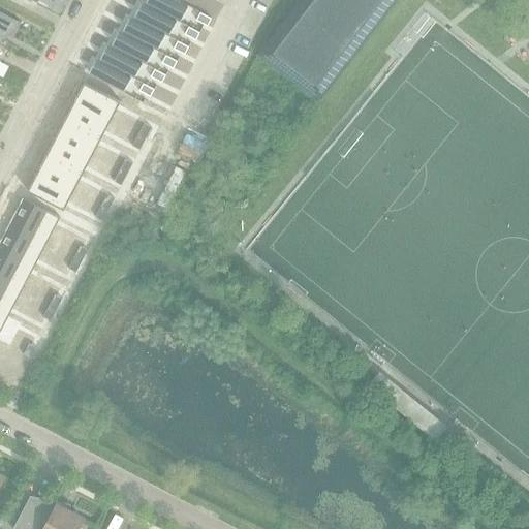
[(147,1),(146,2),(181,21),(181,20),(181,17),(184,9),(186,8),(187,9),(187,8),(172,0),(149,0),(147,2),(147,1)]
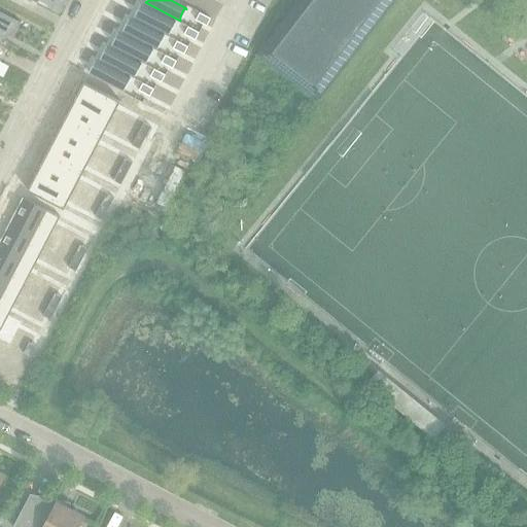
[(295,0),(255,53),(318,100),(393,0),(295,0)]
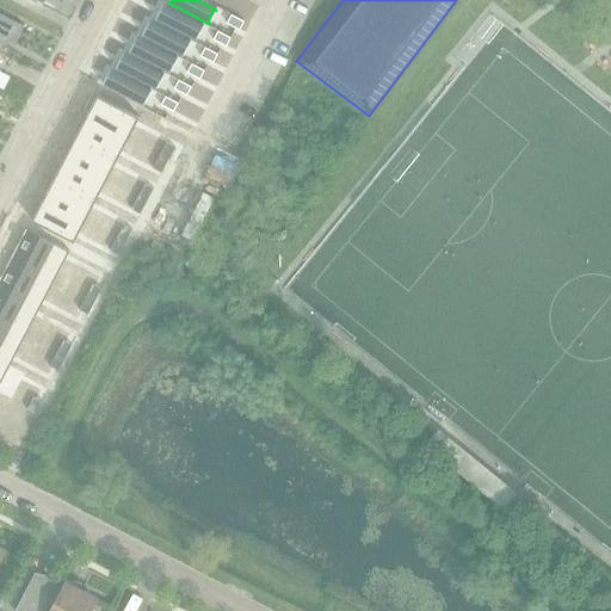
[(156,18),(155,19),(196,39),(196,38),(196,35),(199,26),(202,26),(203,26),(203,25),(164,4),(162,6),(164,8),(159,17),(156,18)]
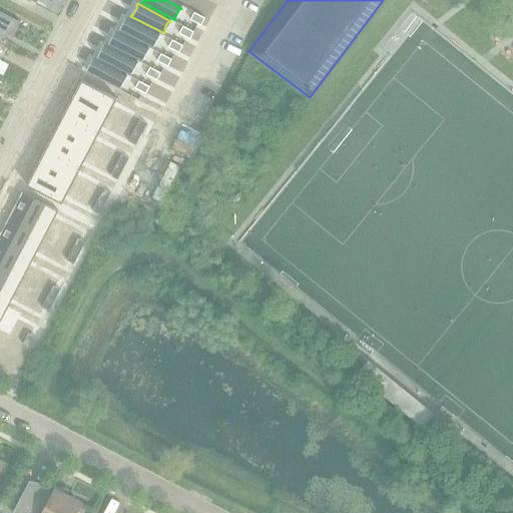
[(0,44),(0,45),(6,34),(12,37),(19,23),(0,12),(0,44)]
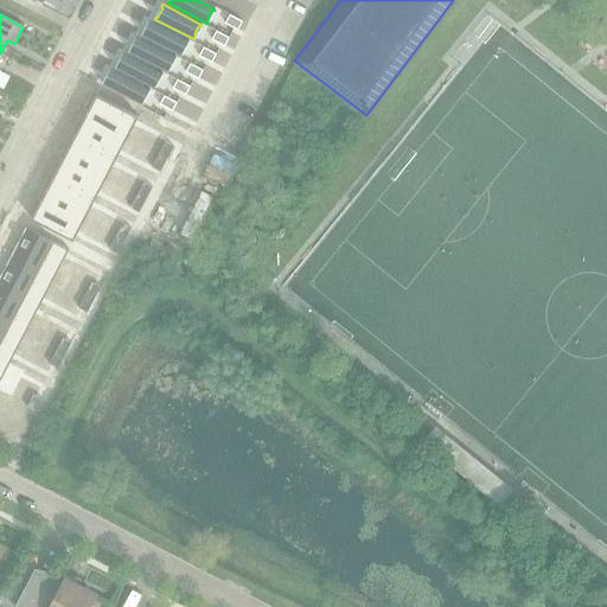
[(229,14),(225,24),(237,30),(242,21),(229,14)]
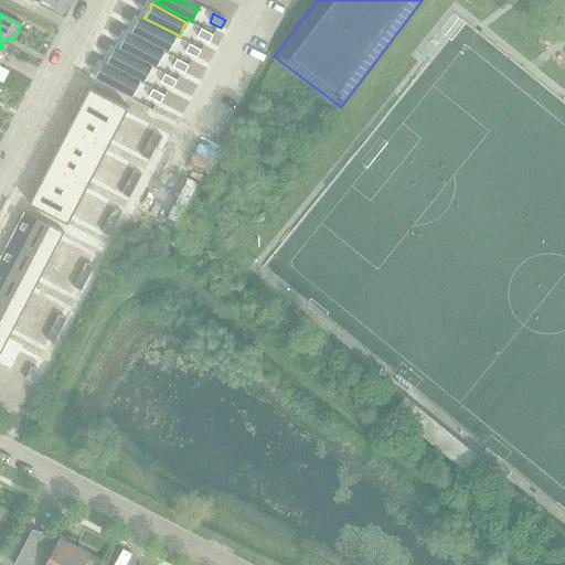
[(131,31),(131,33),(169,52),(169,51),(169,48),(172,40),(174,40),(176,40),(176,39),(138,19),(138,20),(139,22),(135,30),(132,32),(131,31)]
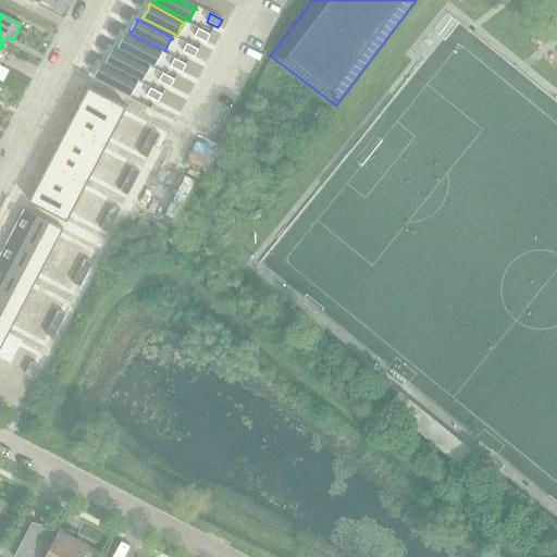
[(198,28),(194,36),(206,42),(210,35),(198,28)]
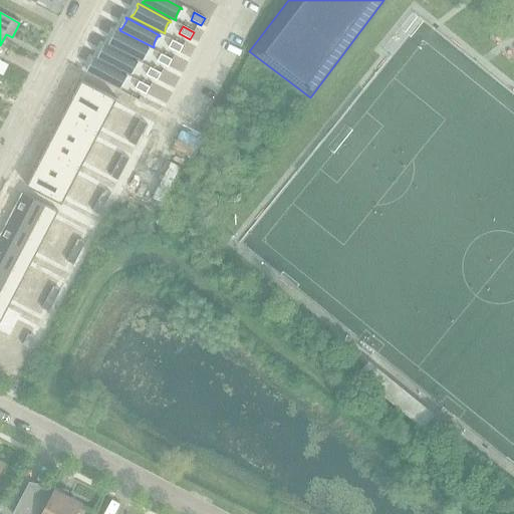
[(109,42),(108,43),(143,61),(143,60),(143,57),(146,50),(148,49),(149,49),(149,48),(114,31),(114,32),(115,34),(111,41),(109,42)]
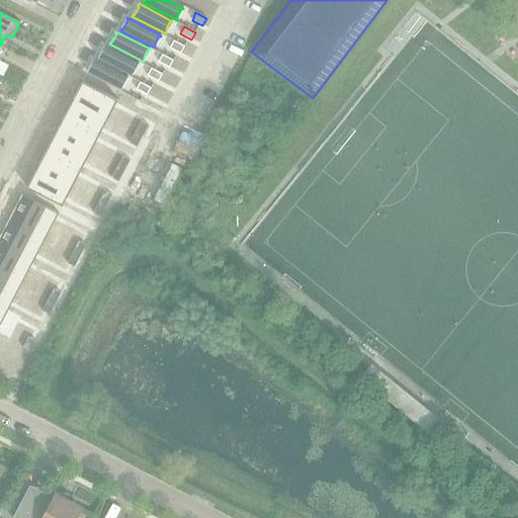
[(173,40),(170,48),(180,54),(184,46),(173,40)]
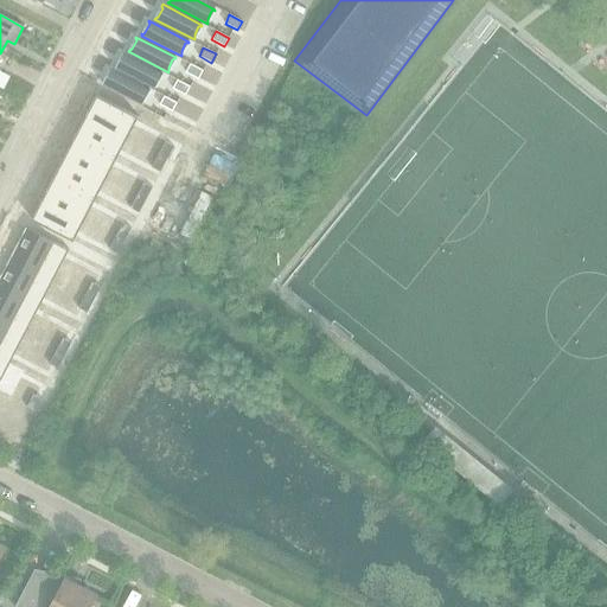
[(115,66),(115,68),(154,89),(155,88),(155,87),(154,83),(159,76),(161,75),(163,74),(122,53),(122,55),(123,57),(119,65),(116,66),(115,66)]
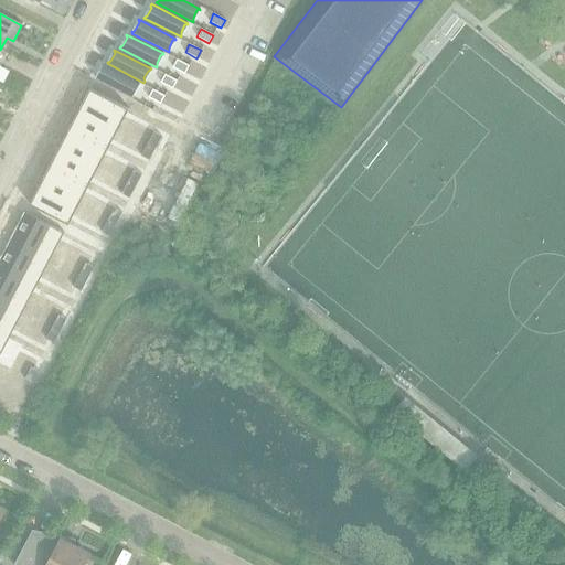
[(177,60),(172,67),(184,73),(189,65),(177,60)]
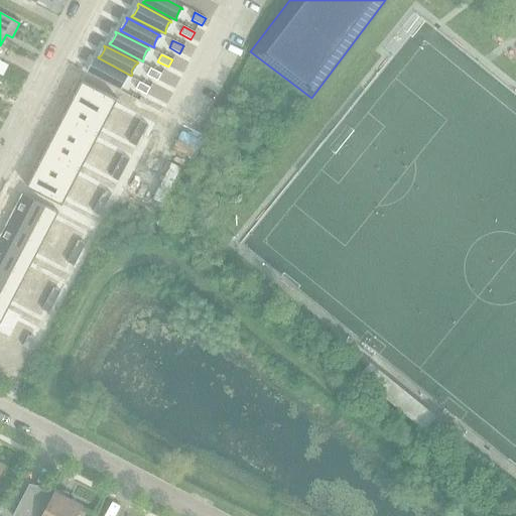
[(88,70),(87,72),(121,89),(121,88),(121,85),(124,78),(126,78),(127,78),(127,77),(93,58),(93,59),(94,61),(90,69),(88,71),(88,70)]
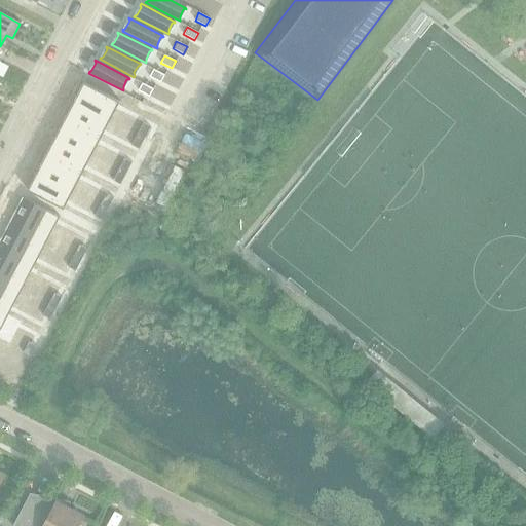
[(153,69),(149,76),(160,82),(164,75),(153,69)]
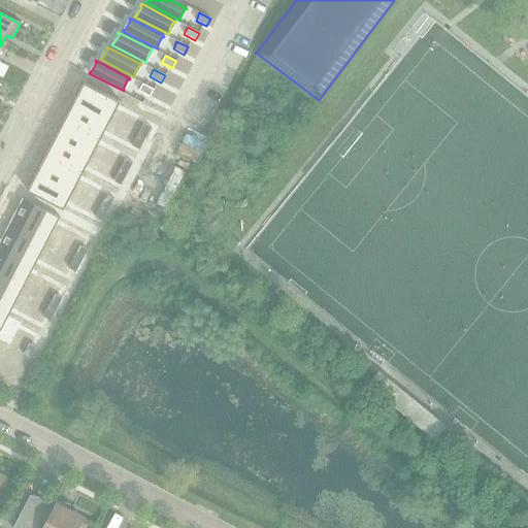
[(84,83),(74,101),(110,120),(120,101),(84,83)]
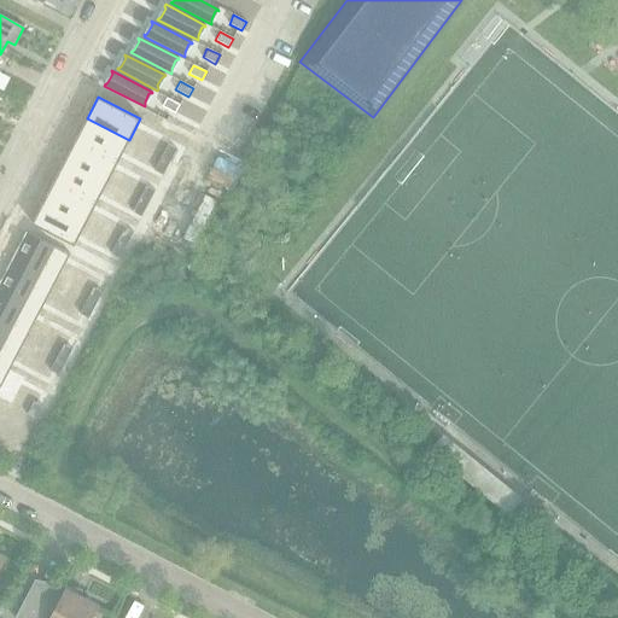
[(167,98),(162,106),(175,114),(180,104),(167,98)]
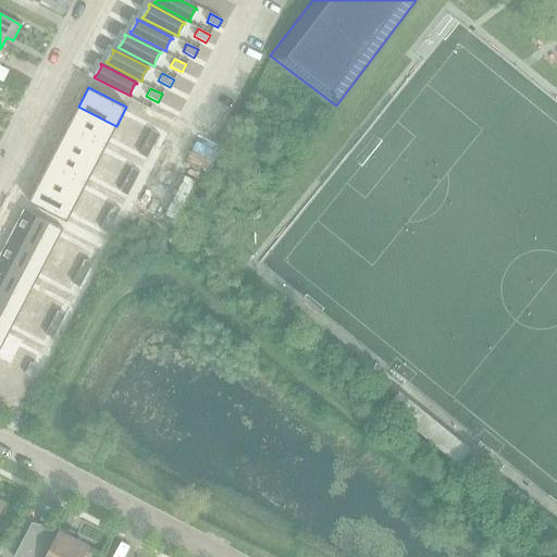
[(78,107),(69,125),(107,145),(116,126),(78,107)]
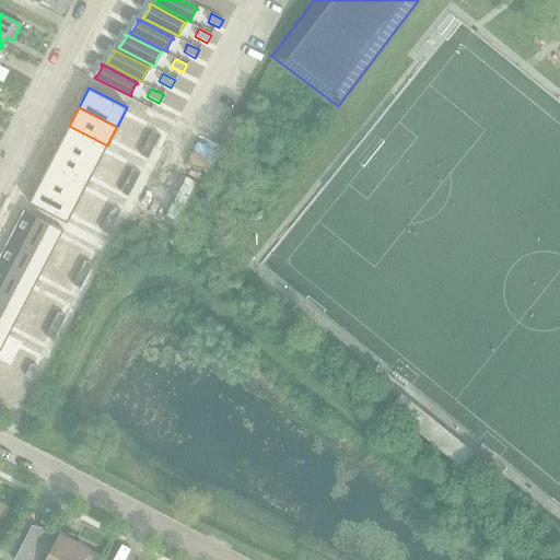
[(69,126),(59,144),(97,165),(107,146),(69,126)]
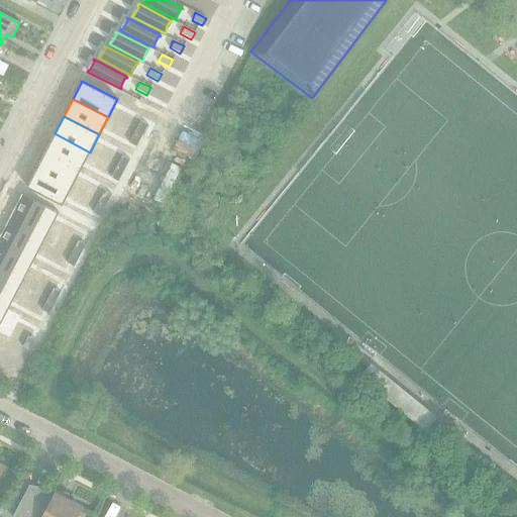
[(140,120),(134,131),(141,135),(147,124),(140,120)]
